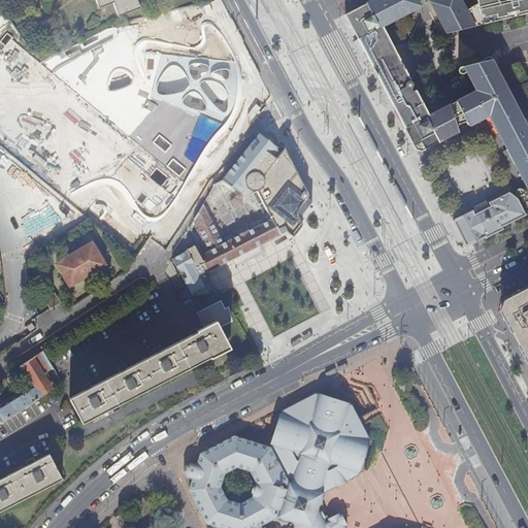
[(95,0),(98,8),(112,3),(118,17),(140,8),(136,0),(95,0)]
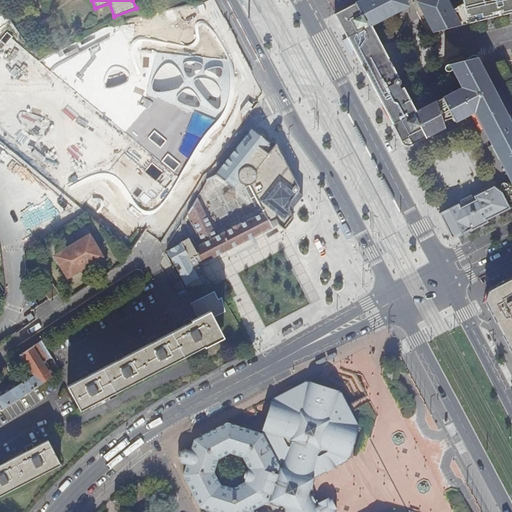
[(363,69),(372,86),(394,74),(388,63),(368,25),(406,5),(403,0),(358,0),(333,13),(363,69)]
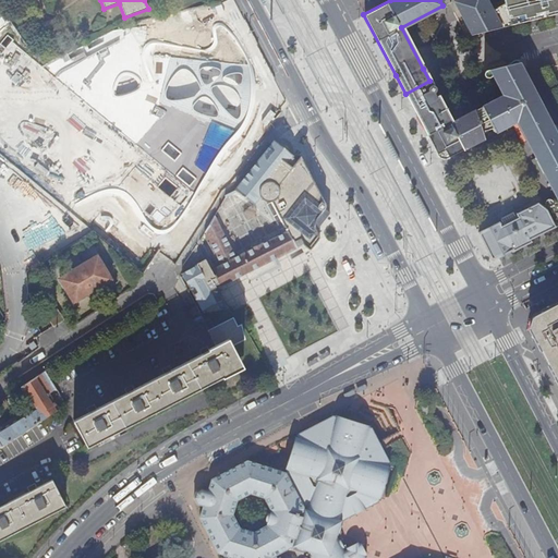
[(557,0),(500,0),(502,3),(501,3),(487,2),(485,0),(455,0),(452,1),(471,35),(557,12),(557,0)]
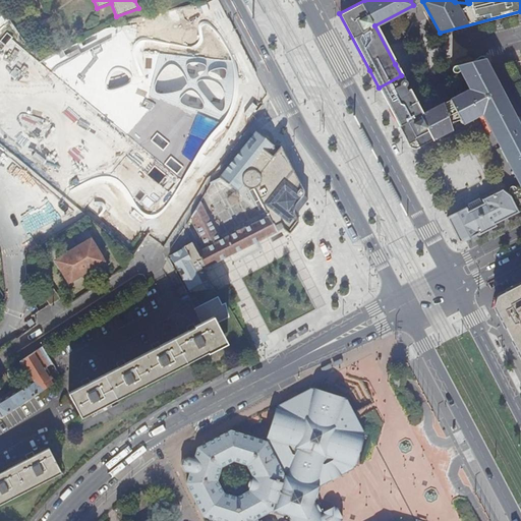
[(0,25),(6,27),(8,19),(0,16),(0,25)]
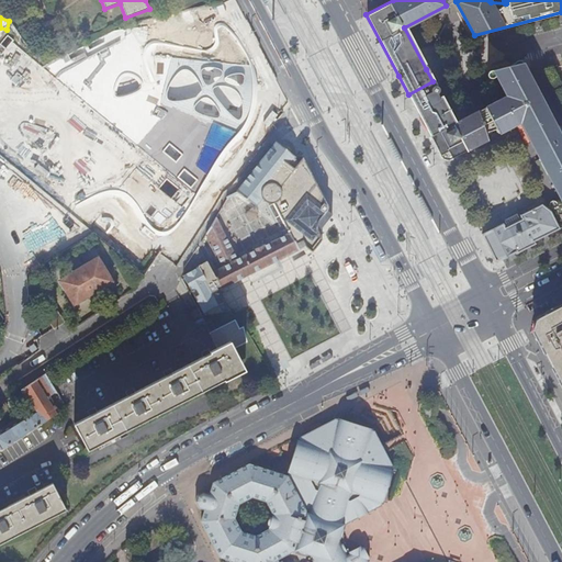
[(476,111),(454,122),(429,136),(442,161),(490,137),(520,121),(561,199),(548,206),(559,227),(561,225),(561,139),(521,64),(493,70),(492,70),(490,70),(489,71),(487,72),(487,75),(489,76),(490,77),(491,78),(493,77),(494,77),(495,75),(505,96),(476,111)]
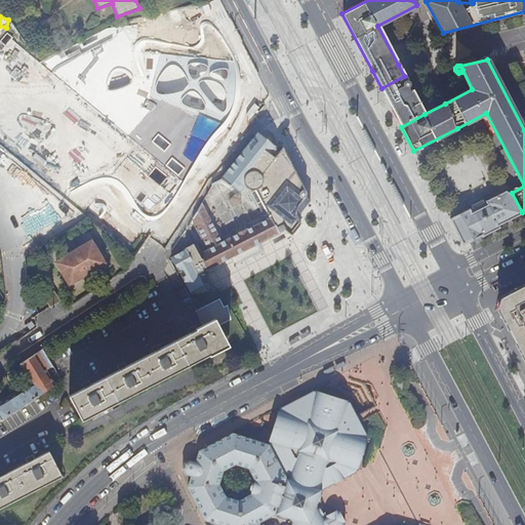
[(404,76),(381,88),(401,127),(425,114),(406,80),(404,76)]
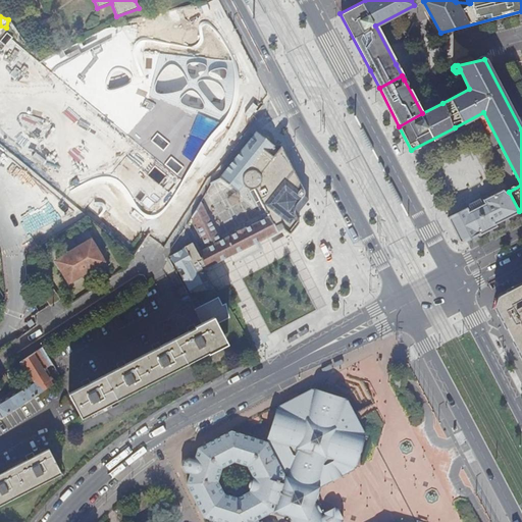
[(298,224),(298,222),(295,216),(307,200),(302,195),(303,195),(303,193),(303,191),(301,190),(288,179),(293,172),(279,146),(276,150),(271,146),(272,145),(272,144),(273,142),(272,140),(271,136),(269,133),(266,131),(264,131),(261,131),(256,133),(237,158),(220,179),(239,193),(243,187),(244,188),(244,189),(245,189),(247,190),(248,189),(252,187),(267,216),(263,219),(220,242),(201,203),(192,218),(206,250),(197,254),(192,244),(184,248),(184,249),(169,256),(178,275),(188,294),(190,294),(205,292),(211,291),(210,290),(201,271),(282,231),(290,237),(298,224)]
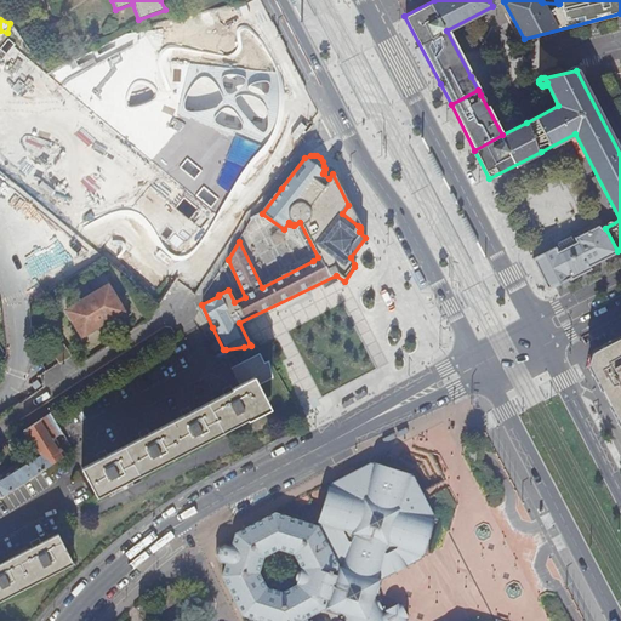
[(313,261),(318,257),(300,222),(295,224),(313,261)]
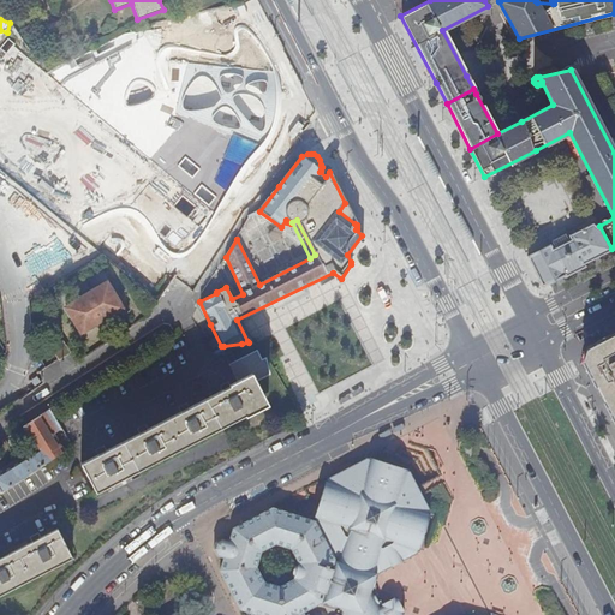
[(611,249),(599,226),(598,226),(592,222),(568,234),(571,239),(551,249),(549,244),(526,255),(533,269),(542,286),(563,276),(563,278),(586,266),(584,263),(611,249)]
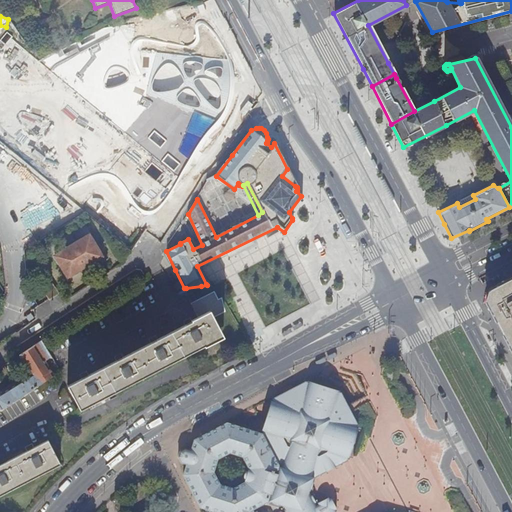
[(102,257),(86,232),(49,254),(66,282),(102,257)]
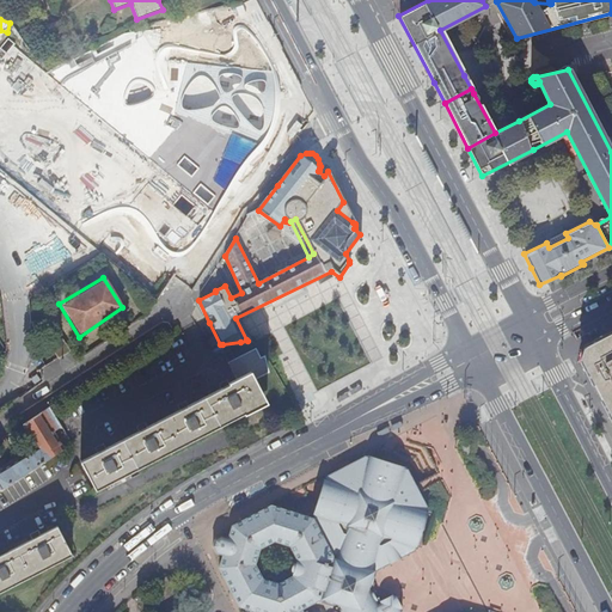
[(611,328),(611,329),(610,326),(586,340),(586,341),(575,347),(571,360),(573,365),(585,368),(583,369),(592,386),(593,385),(610,416),(609,416),(611,423),(611,328)]
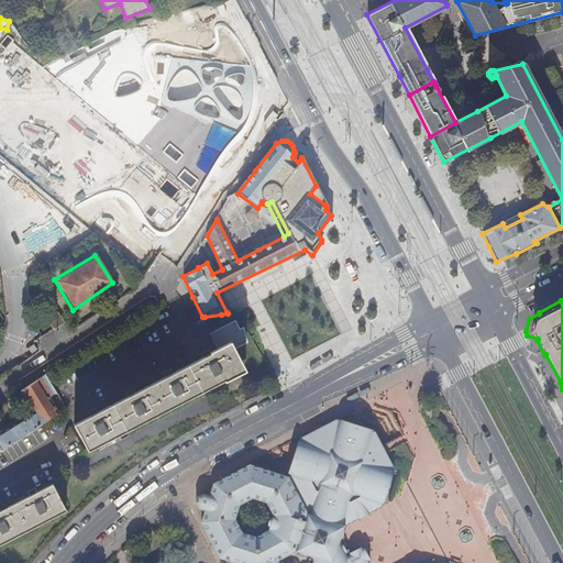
[(52,311),(43,318),(52,331),(61,324),(52,311)]
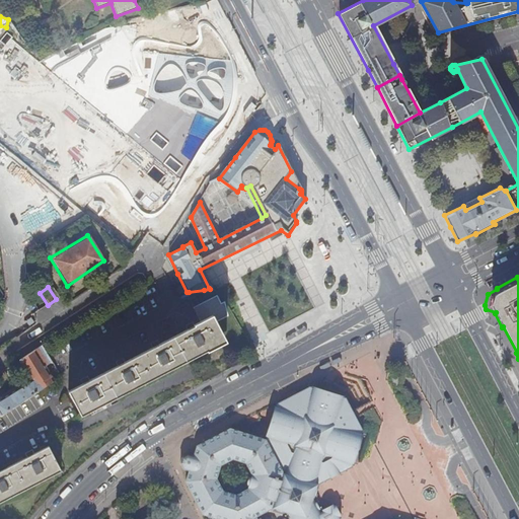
[(68,391),(81,416),(222,343),(212,323),(226,316),(223,304),(220,306),(215,298),(194,309),(201,322),(194,326),(192,323),(189,325),(186,327),(187,330),(158,345),(157,342),(154,344),(150,346),(152,349),(124,363),(123,360),(120,361),(116,363),(118,367),(89,381),(87,378),(80,381),(82,384),(68,391)]
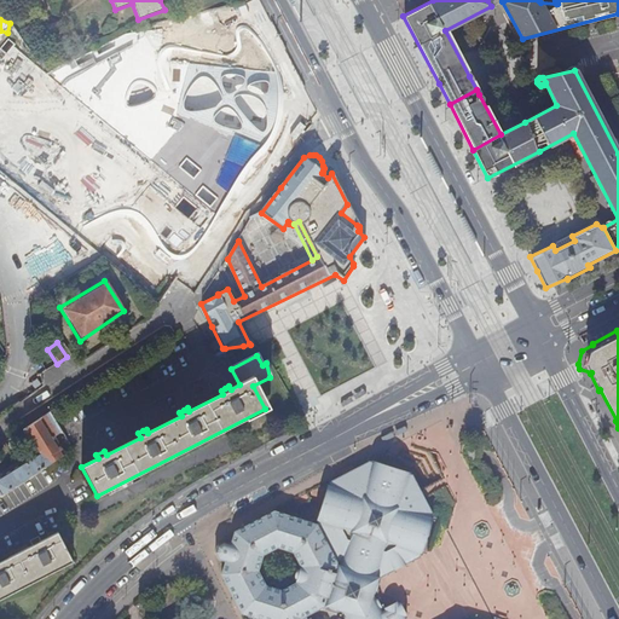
[(0,493),(1,496),(63,455),(63,453),(53,438),(62,433),(50,412),(23,431),(38,455),(0,479),(0,493)]
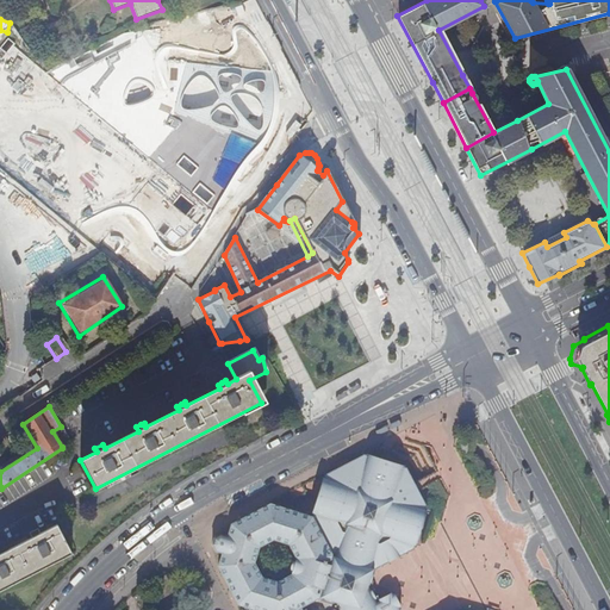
[(219,535),(218,536),(213,539),(211,546),(213,551),(215,552),(222,554),(217,566),(238,605),(253,609),(398,609),(400,608),(393,595),(391,596),(390,593),(378,599),(379,602),(377,603),(374,599),(375,599),(371,590),(369,590),(368,586),(369,583),(371,584),(373,574),(372,573),(374,570),(387,562),(387,564),(398,558),(414,551),(414,547),(415,547),(415,546),(424,514),(425,514),(427,512),(425,511),(427,509),(417,492),(405,470),(403,468),(403,466),(400,466),(400,467),(369,456),(367,455),(367,456),(363,455),(324,475),(323,479),(322,479),(322,480),(323,481),(313,511),(312,511),(311,514),(312,514),(311,517),(269,504),(231,524),(226,537),(219,535)]
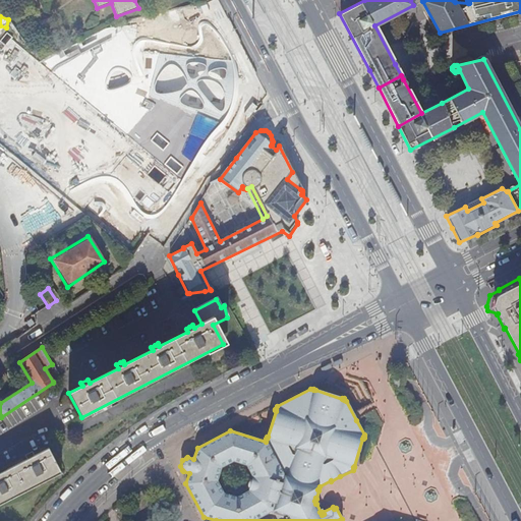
[(27,460),(0,474),(0,505),(61,473),(49,450),(35,457),(33,453),(30,455),(26,457),(27,460)]
